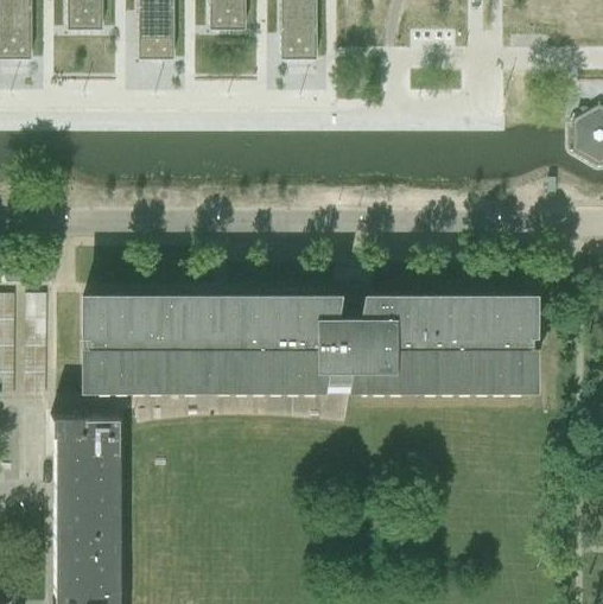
[(0,0),(0,62),(33,62),(32,0),(0,0)]
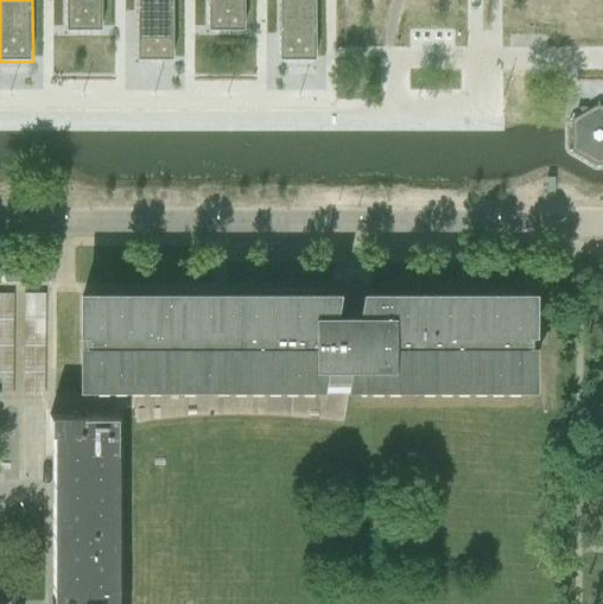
[(69,0),(69,33),(105,33),(103,0),(69,0)]
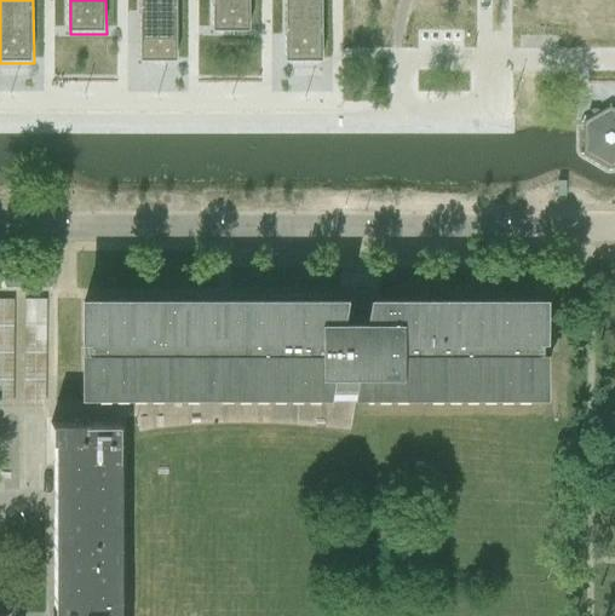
[(143,0),(143,63),(179,63),(178,0),(143,0)]
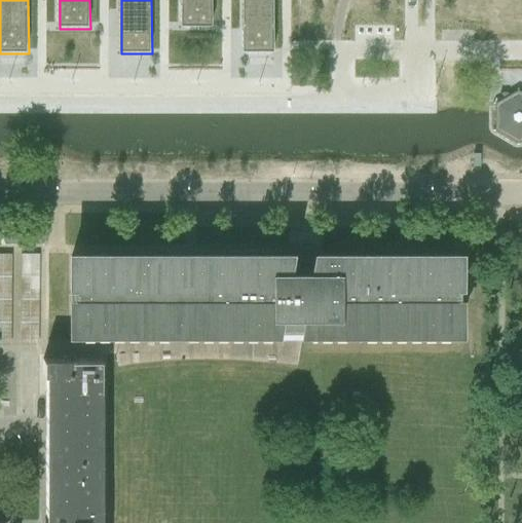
[(183,0),(183,28),(214,29),(213,0),(183,0)]
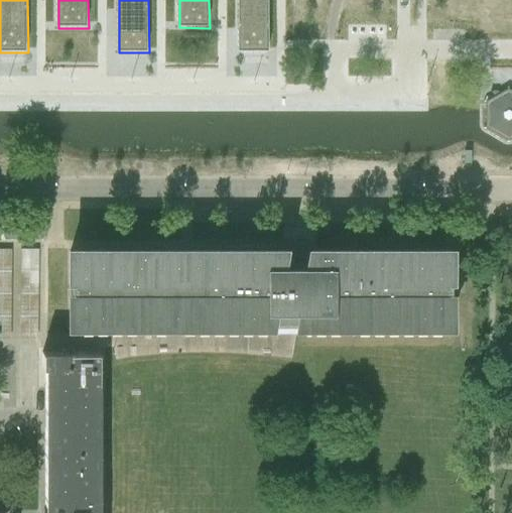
[(240,0),(240,52),(270,52),(269,0),(240,0)]
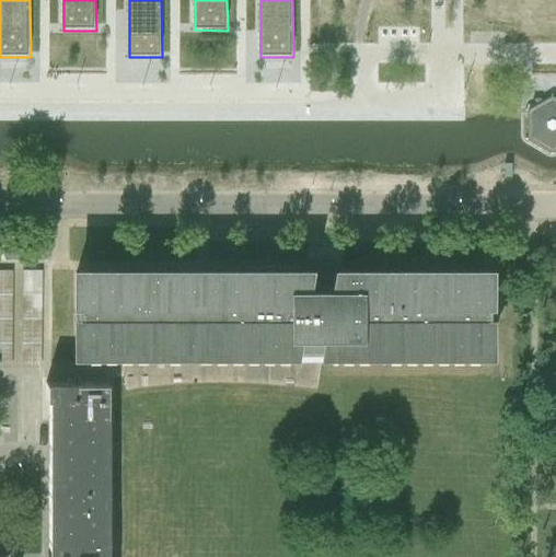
[(531,115),(531,140),(532,142),(554,154),(555,154),(555,101),(554,101),(532,114),(531,115)]
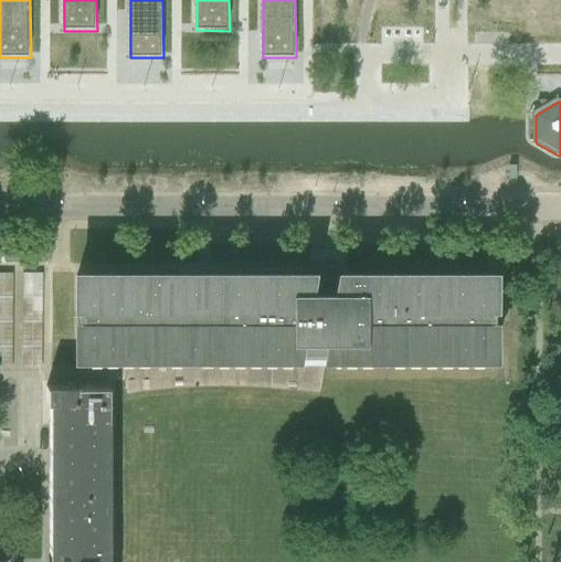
[(335,296),(335,294),(334,293),(332,290),(331,289),(330,288),(328,287),(327,287),(326,287),(324,287),(323,287),(320,287),(319,288),(318,289),(317,290),(316,293),(316,294),(316,296),(310,296),(314,275),(80,275),(80,363),(298,362),(302,357),(329,357),(329,359),(496,359),(496,324),(500,324),(504,322),(508,319),(510,316),(510,311),(510,307),(508,303),(504,300),(500,298),(496,298),(496,276),(343,276),(340,296),(335,296)]
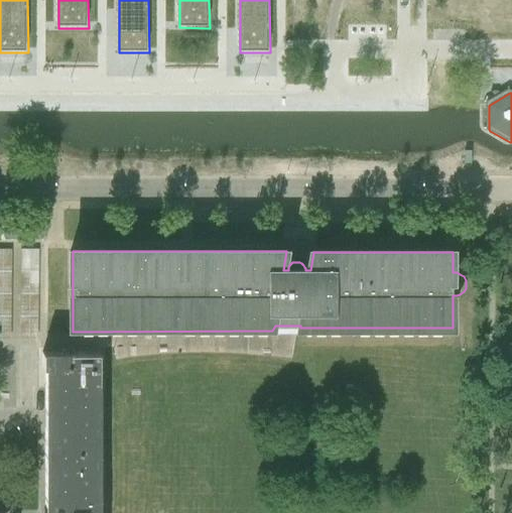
[(0,341),(14,342),(14,253),(0,252),(0,341)]
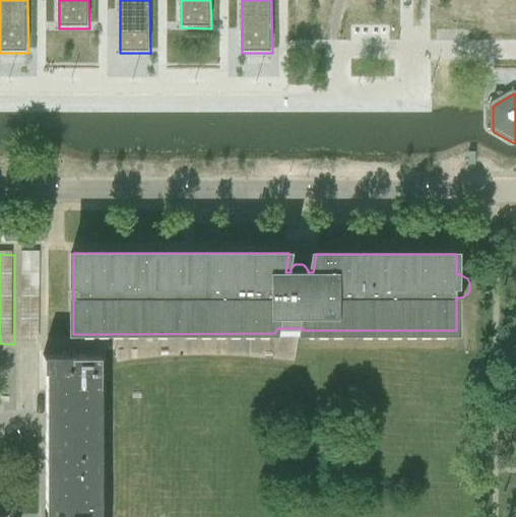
[(23,344),(41,344),(42,255),(24,255),(23,344)]
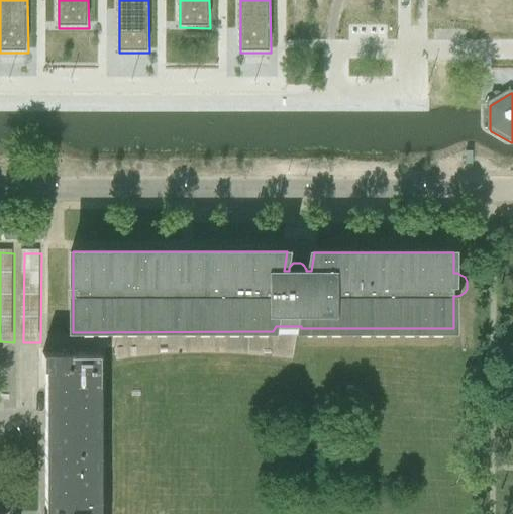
[(103,513),(103,358),(103,356),(87,356),(78,356),(45,356),(45,357),(45,373),(48,373),(48,408),(47,513),(103,513)]
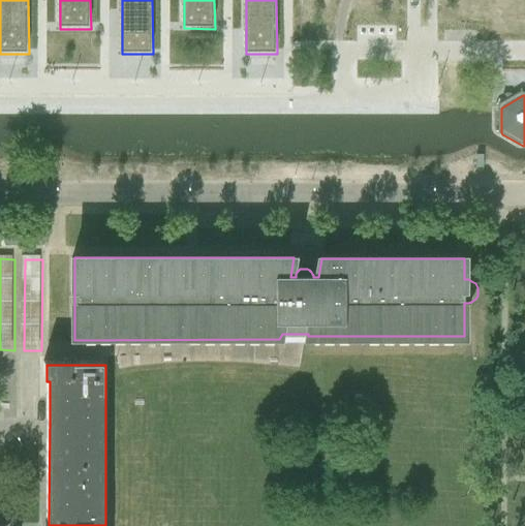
All buildings are outlined.
